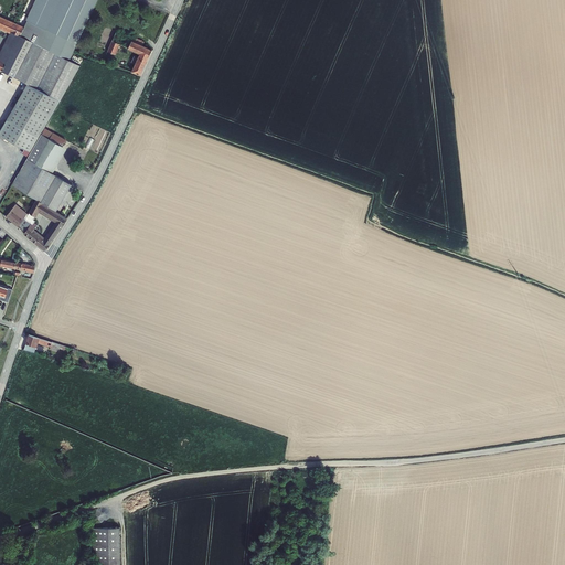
[(39,0),(28,27),(0,14),(0,71),(28,81),(0,128),(0,129),(32,149),(46,125),(84,60),(72,55),(87,30),(100,0),(39,0)]
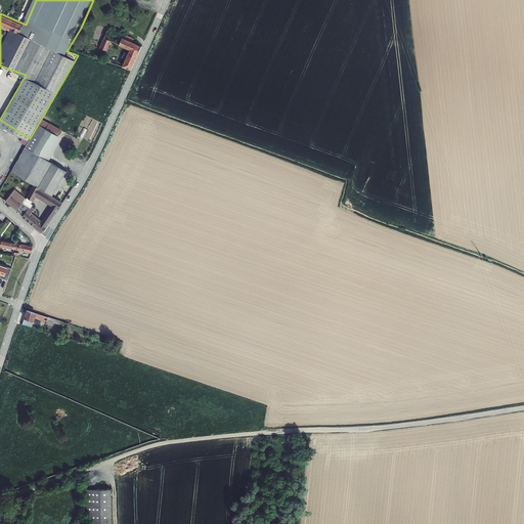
[(100,31),(92,48),(101,51),(105,43),(123,51),(115,69),(123,72),(134,48),(126,44),(128,40),(117,36),(116,38),(100,31)]
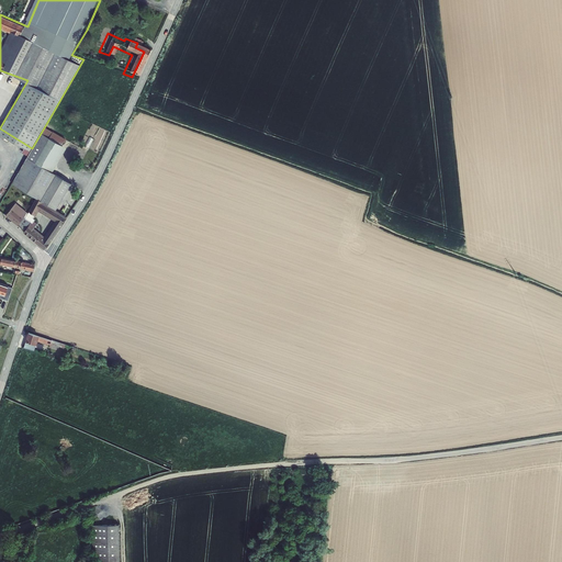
[(31,221),(24,229),(23,231),(44,248),(65,216),(55,210),(72,179),(54,169),(68,144),(63,142),(66,136),(46,124),(32,148),(12,181),(38,197),(25,216),(31,221)]
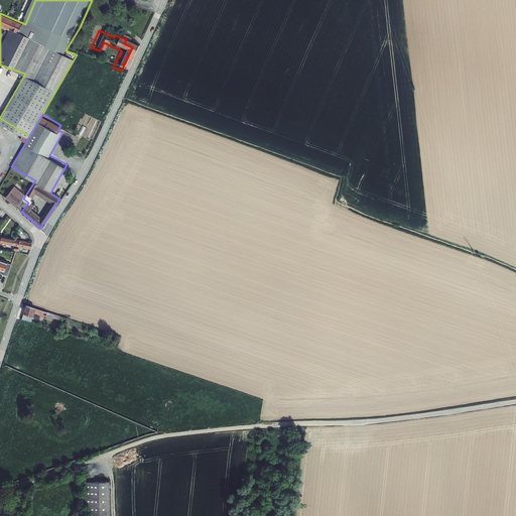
[(23,199),(11,189),(5,197),(22,211),(28,203),(23,199)]
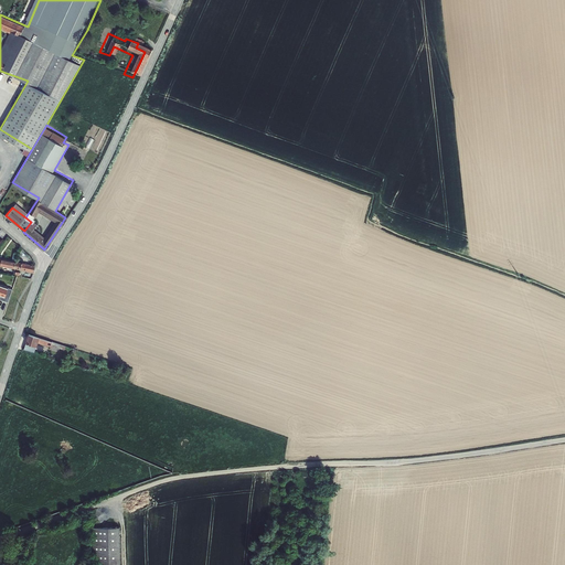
[(0,265),(14,268),(16,263),(0,258),(0,265)]
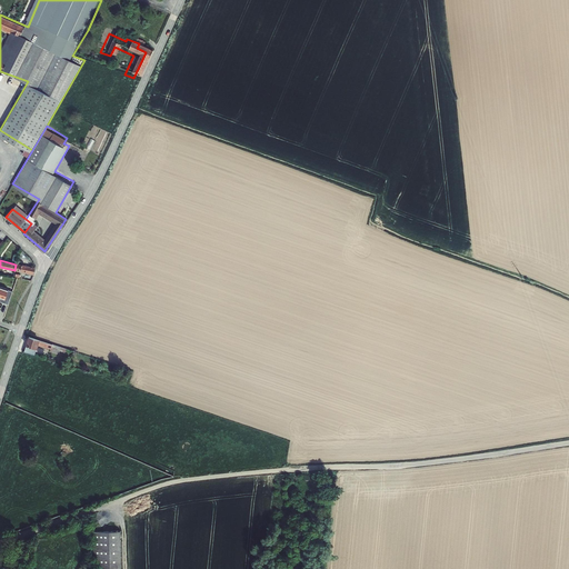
[(31,268),(16,265),(15,270),(30,273),(31,268)]
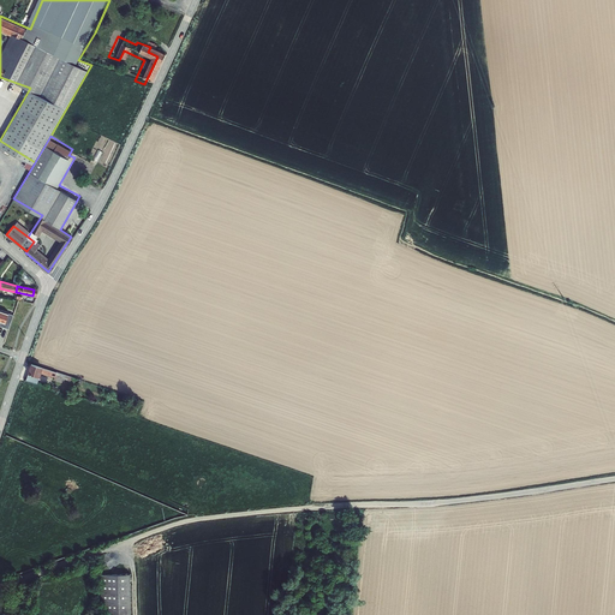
[(11,312),(0,309),(0,324),(6,327),(11,312)]
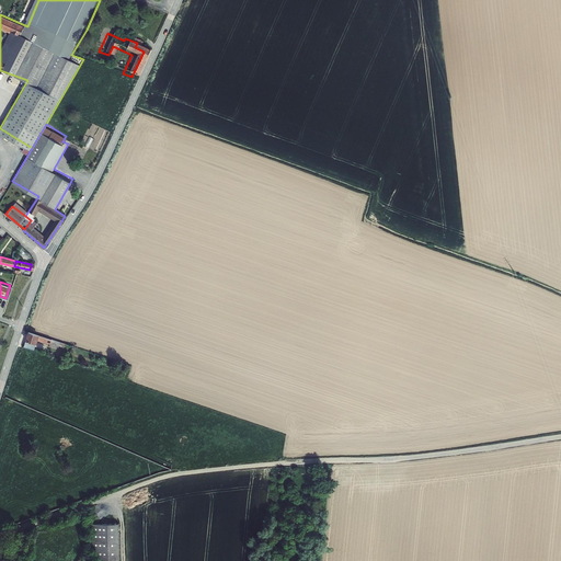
[(50,344),(53,339),(29,331),(24,346),(35,350),(38,340),(50,344)]
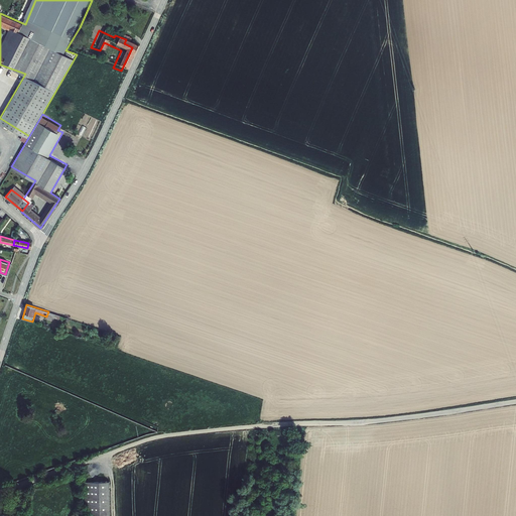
[(86,483),(86,515),(110,515),(110,482),(86,483)]
